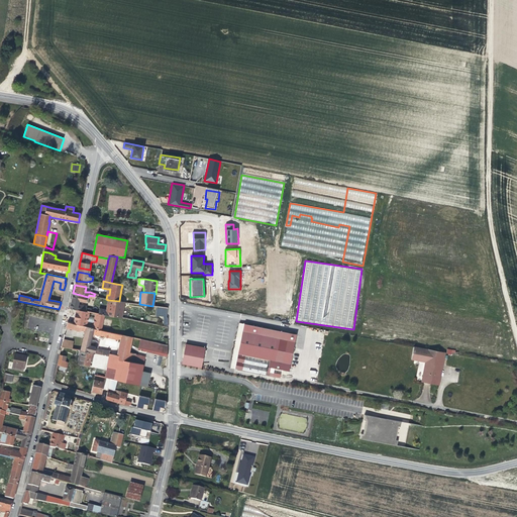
[(88,303),(89,298),(95,299),(95,297),(94,296),(89,295),(88,297),(73,293),(72,299),(79,301),(86,303),(86,302),(88,303)]
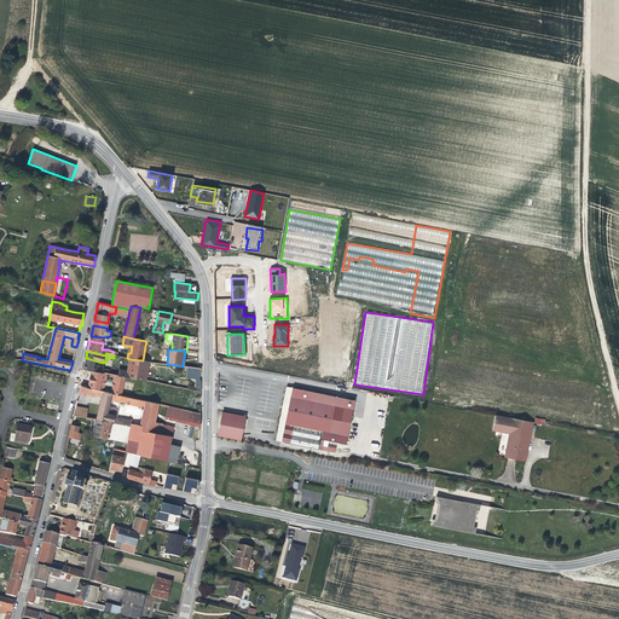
[(145,381),(149,362),(143,360),(129,359),(127,370),(119,369),(117,375),(117,376),(125,377),(126,377),(145,381)]
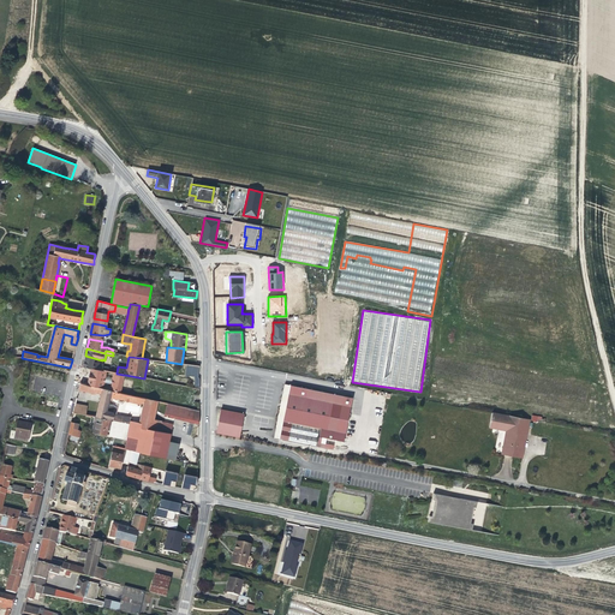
[(107,368),(102,366),(103,364),(93,363),(84,360),(83,368),(90,369),(107,371),(107,370),(107,368)]
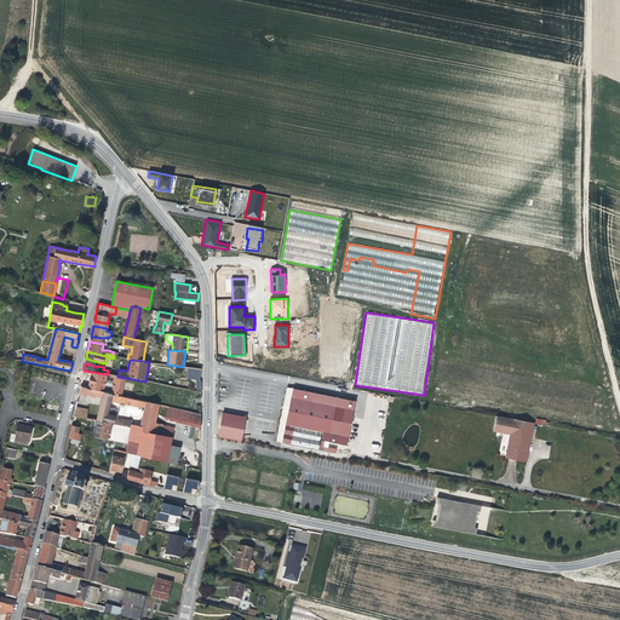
[(200,369),(188,367),(188,379),(196,380),(195,392),(200,394),(200,385),(201,380),(200,369)]
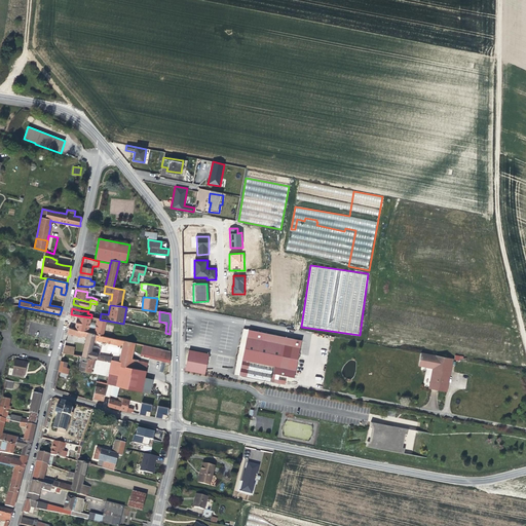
[(96,325),(89,323),(91,317),(77,315),(76,321),(78,321),(77,324),(76,324),(74,329),(88,332),(89,327),(96,329),(95,334),(103,336),(106,321),(100,320),(98,318),(96,325)]
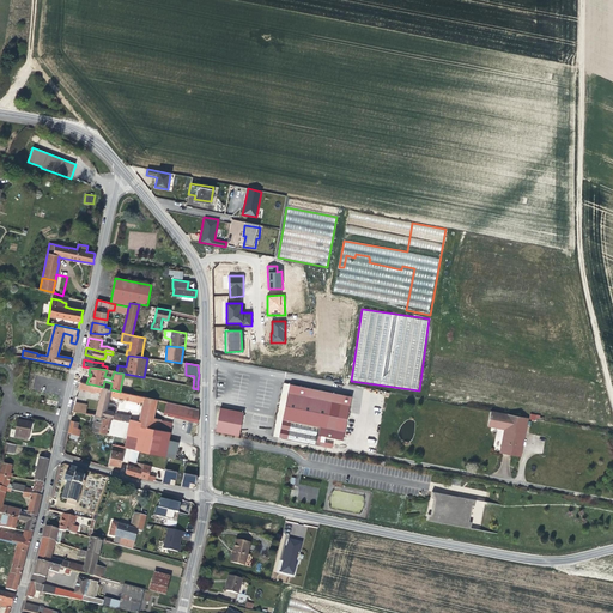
[(86,383),(80,382),(78,389),(96,393),(96,392),(101,393),(99,399),(96,412),(95,416),(121,422),(122,414),(115,414),(114,413),(113,411),(113,407),(114,405),(108,402),(109,396),(143,404),(140,417),(156,420),(155,423),(159,423),(159,426),(141,422),(140,425),(170,432),(171,423),(162,420),(164,416),(167,402),(145,396),(120,392),(110,389),(103,387),(86,383)]
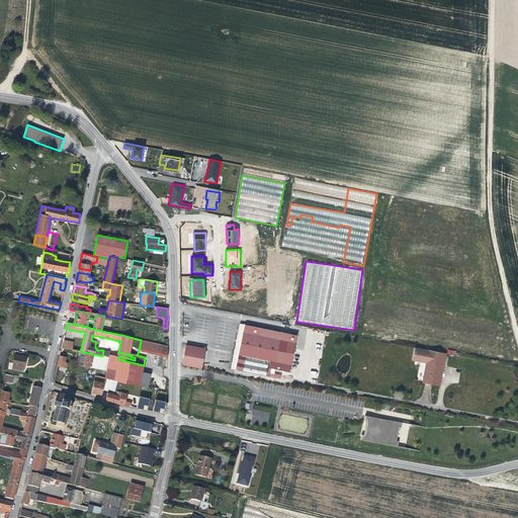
[(289,372),(297,335),(240,324),(240,326),(244,327),(240,345),(236,344),(232,360),(237,361),(238,355),(268,361),(270,361),(268,368),(289,372)]
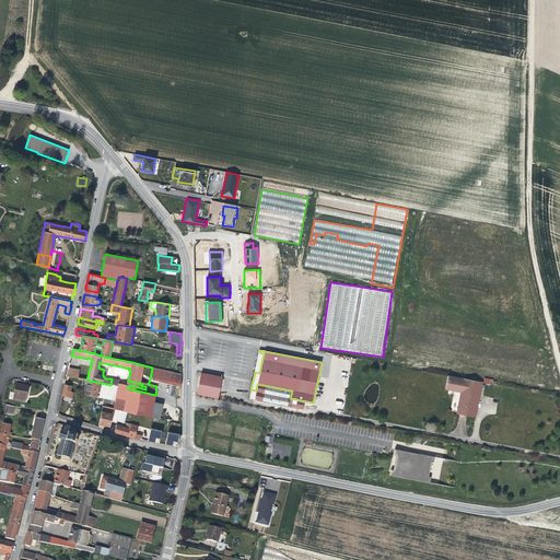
[(259,373),(264,353),(259,352),(256,364),(255,372),(259,373)]
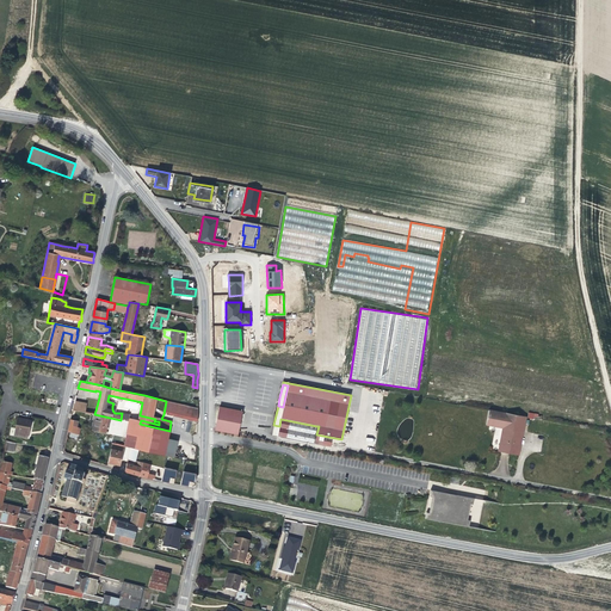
[(85,412),(86,403),(74,401),(72,409),(85,412)]
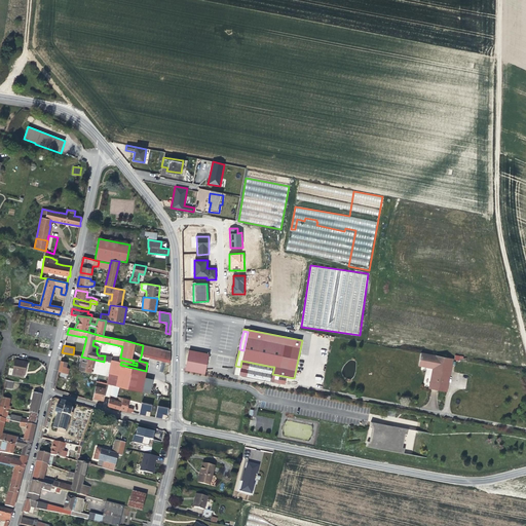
[(159,359),(161,349),(143,345),(141,357),(170,363),(170,361),(159,359)]
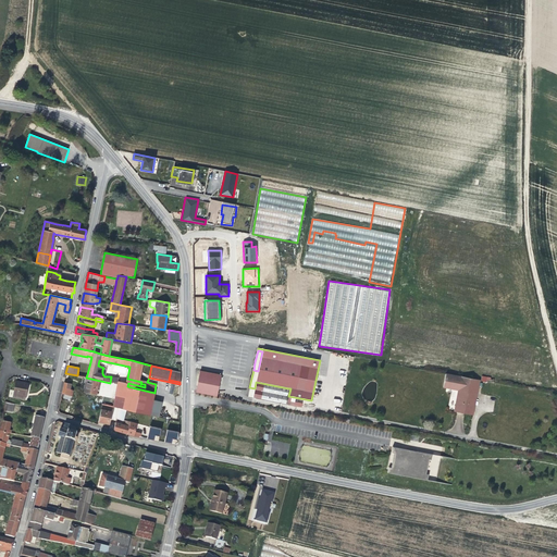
[(180,372),(171,370),(169,380),(180,382),(180,372)]
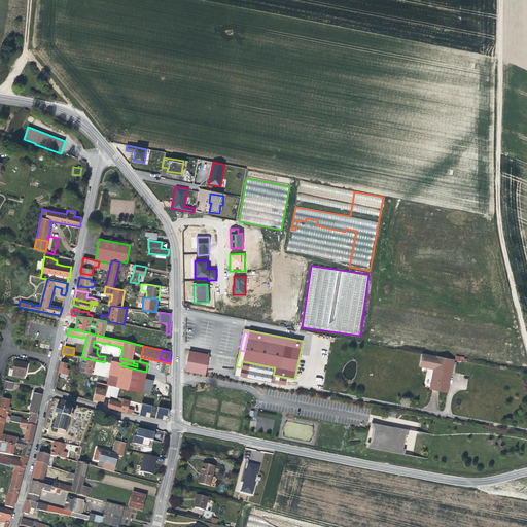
[(207,364),(201,362),(202,353),(189,351),(185,371),(205,375),(207,364)]
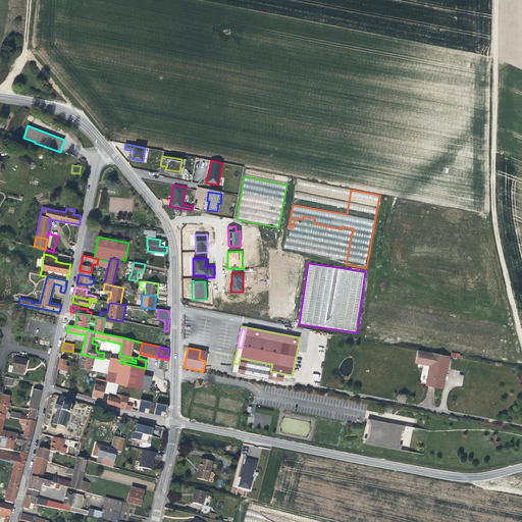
[(441,388),(445,373),(447,373),(450,357),(418,351),(416,363),(430,365),(426,385),(441,388)]
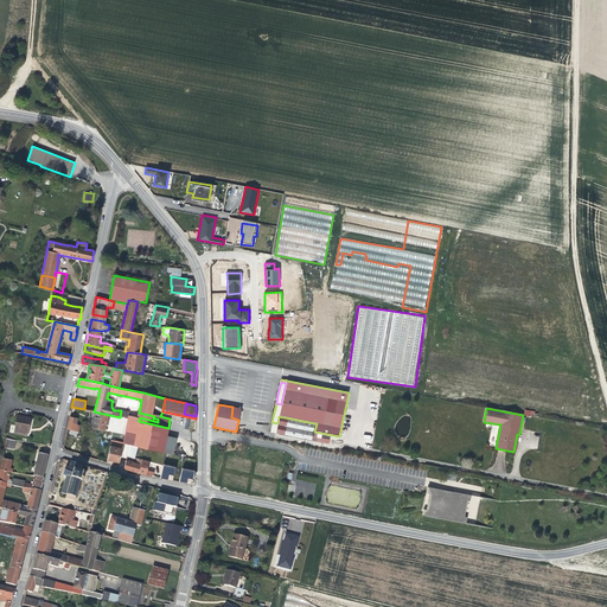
[(104,430),(107,420),(115,421),(115,420),(127,422),(128,419),(123,417),(120,417),(94,411),(93,419),(94,420),(94,421),(93,428),(104,430)]
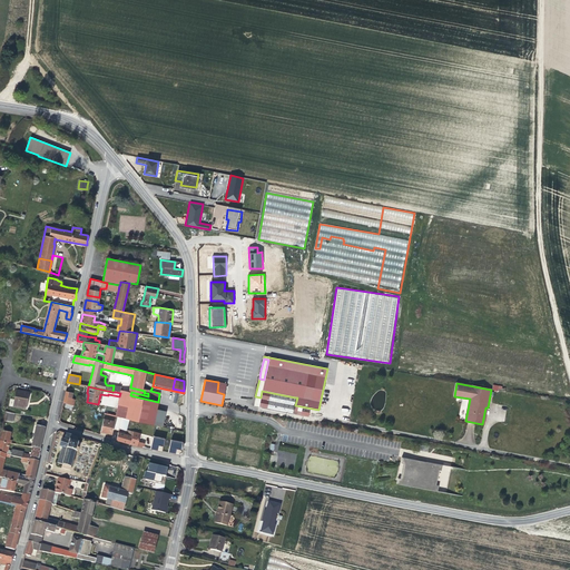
[(153,424),(156,409),(158,402),(130,395),(131,392),(129,392),(120,390),(120,393),(119,396),(118,405),(116,416),(121,418),(127,419),(129,420),(153,424)]
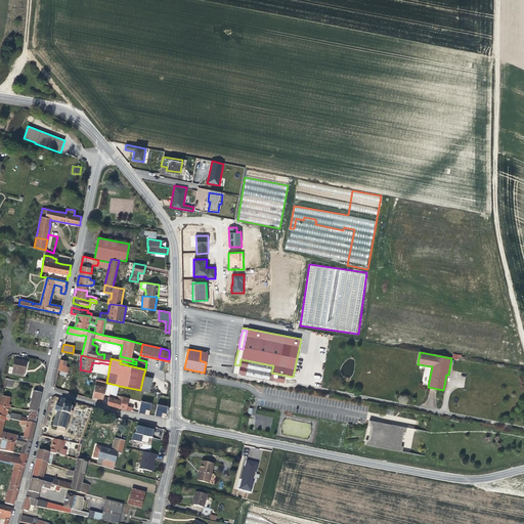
[(447,380),(448,376),(452,358),(451,358),(448,375),(446,375),(443,390),(445,391),(447,380)]
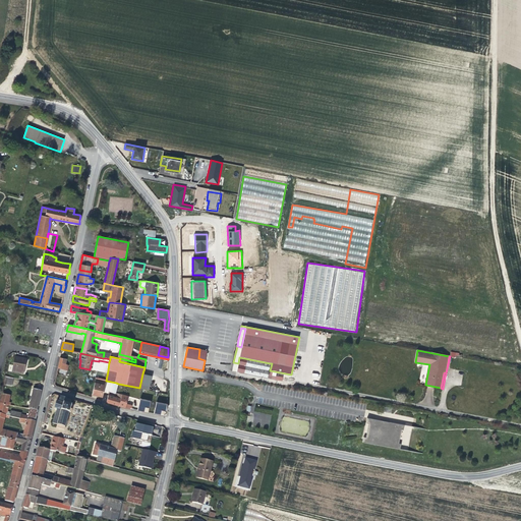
[(24,367),(25,359),(14,357),(12,372),(23,374),(24,367)]
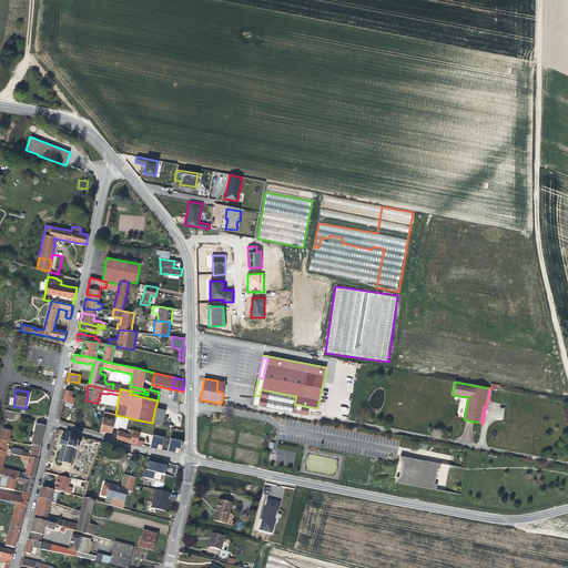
[(291,413),(294,396),(261,389),(260,396),(257,405),(291,413)]
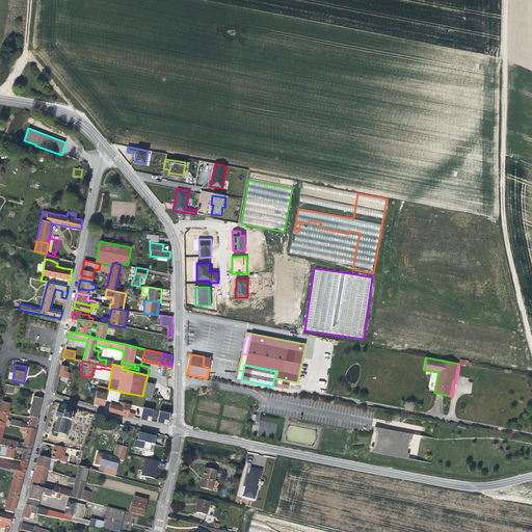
[(70,373),(67,372),(60,369),(58,376),(69,379),(70,373)]
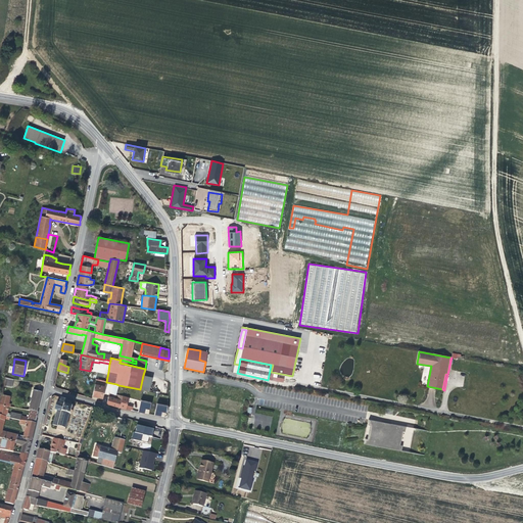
[(284,379),(273,377),(274,373),(271,372),(269,380),(283,383),(284,379)]
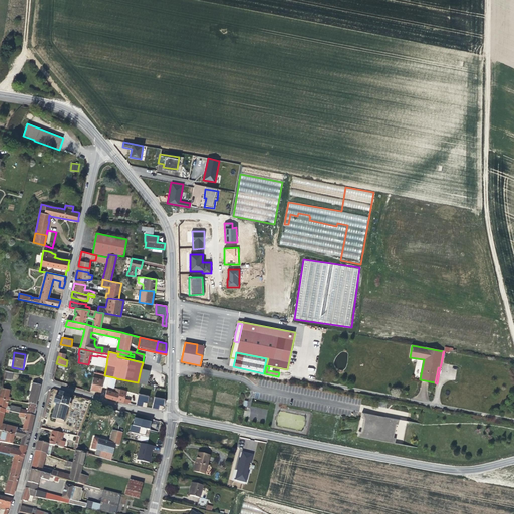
[(147,384),(150,371),(141,368),(138,382),(147,384)]
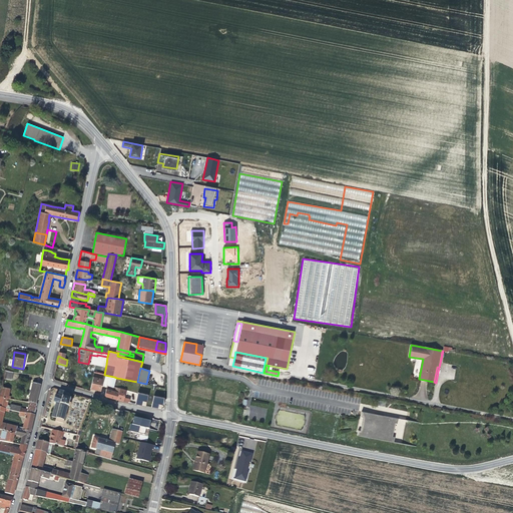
[(11,381),(13,374),(4,372),(3,379),(11,381)]
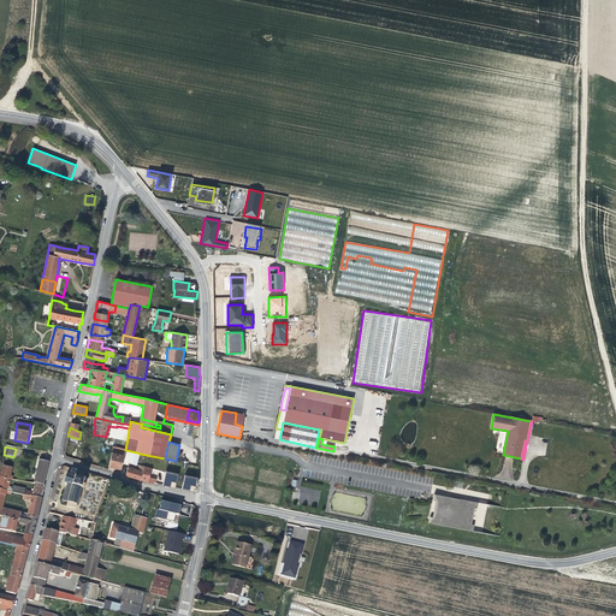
[(137,465),(140,454),(137,452),(131,451),(129,462),(137,465)]
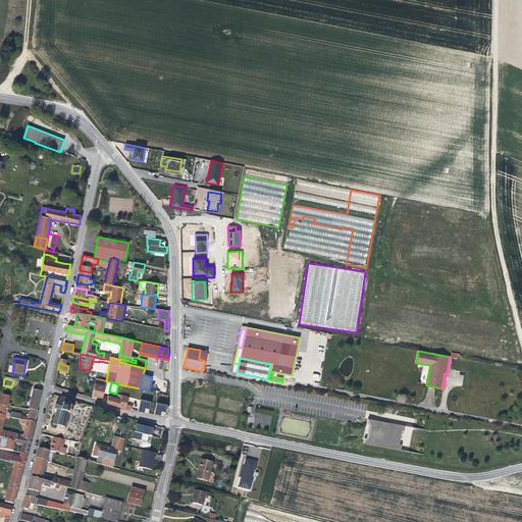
[(102,398),(105,385),(95,383),(92,396),(97,397),(100,398),(102,399),(102,398)]
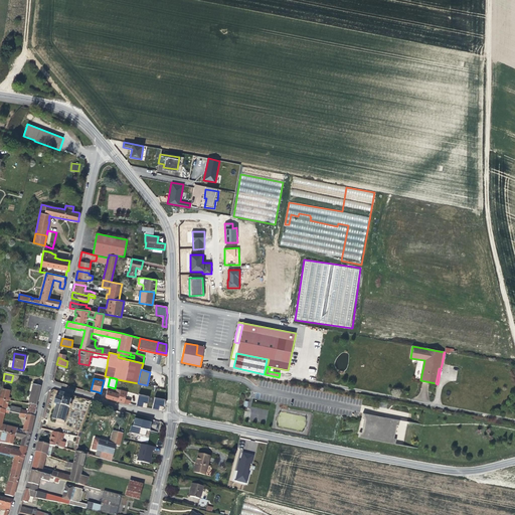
[(38,396),(41,386),(33,384),(28,404),(29,404),(36,405),(38,396)]
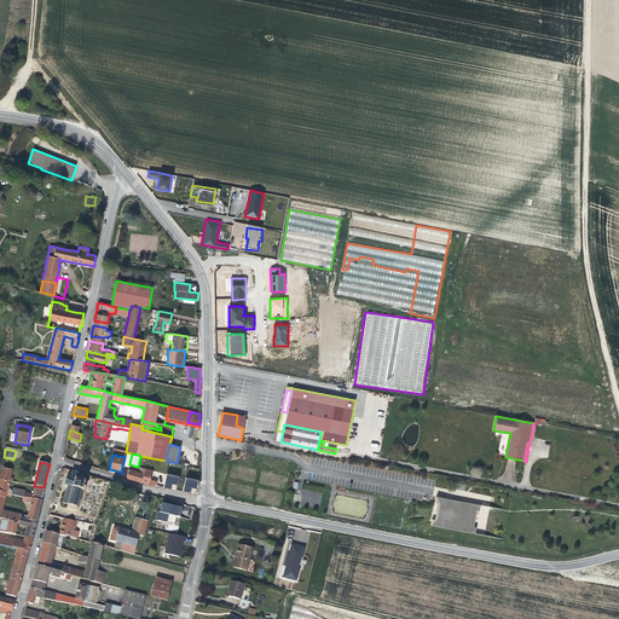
[(10,479),(12,470),(3,468),(1,468),(0,473),(0,479),(10,481),(10,479)]
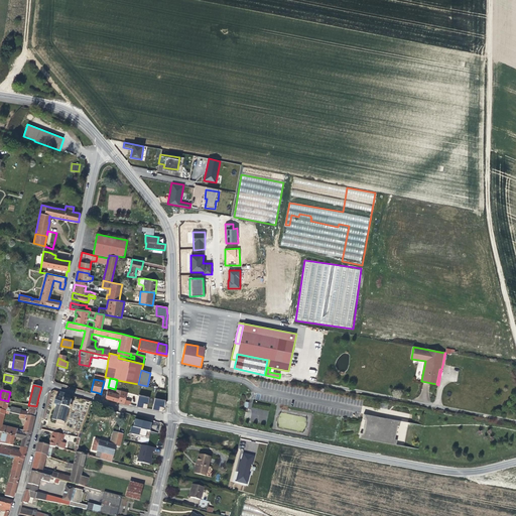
[(125,400),(127,394),(132,396),(132,394),(116,390),(115,393),(107,391),(105,398),(110,400),(118,402),(129,405),(129,404),(129,401),(125,400)]
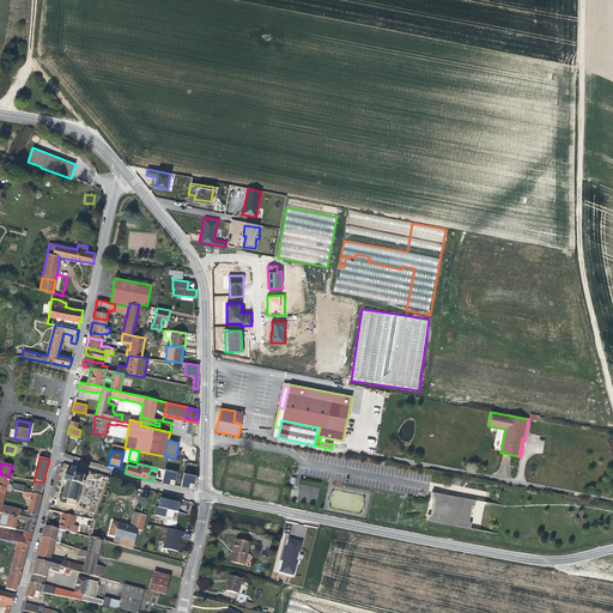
[(85,479),(85,478),(83,478),(83,473),(84,469),(71,466),(68,473),(66,472),(64,481),(66,483),(61,498),(67,501),(76,503),(80,486),(83,486),(84,483),(83,483),(83,479),(85,479)]
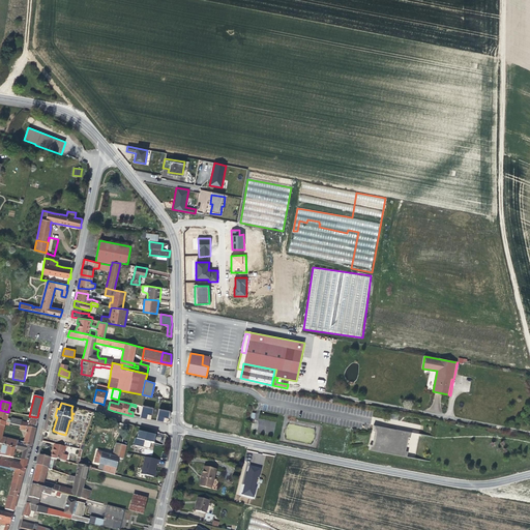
[(153,408),(142,406),(140,417),(147,418),(147,416),(147,414),(151,415),(153,408)]
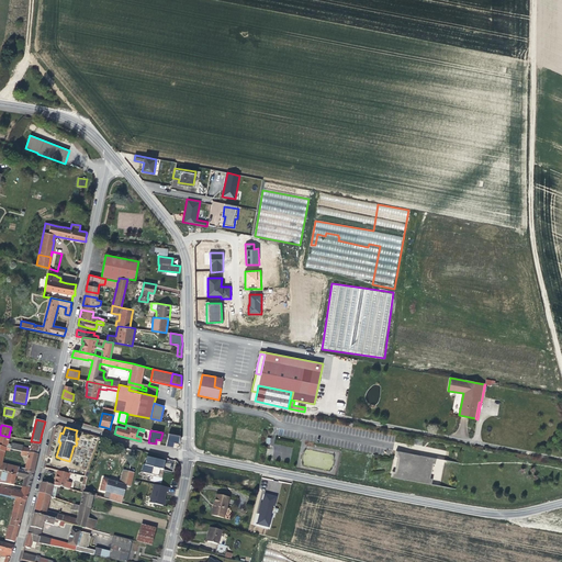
[(180,436),(169,434),(166,446),(172,447),(173,445),(173,442),(180,444),(180,436)]
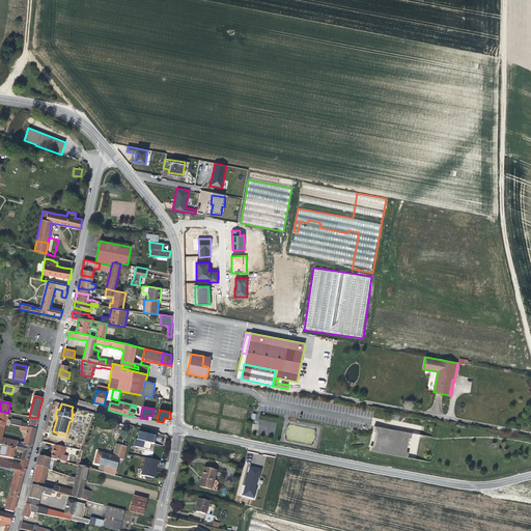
[(7,416),(8,413),(0,411),(0,421),(9,424),(20,426),(21,422),(22,422),(11,419),(10,420),(7,419),(7,416)]
